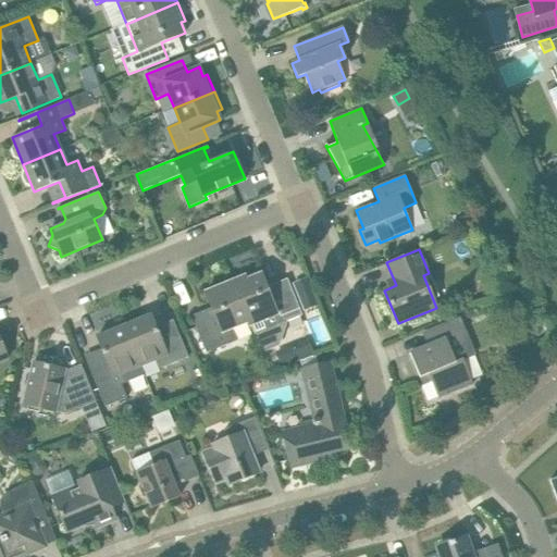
[(261,273),(235,284),(234,285),(249,321),(248,321),(250,325),(261,350),(276,343),(285,322),(302,314),(288,283),(269,292),(261,273)]
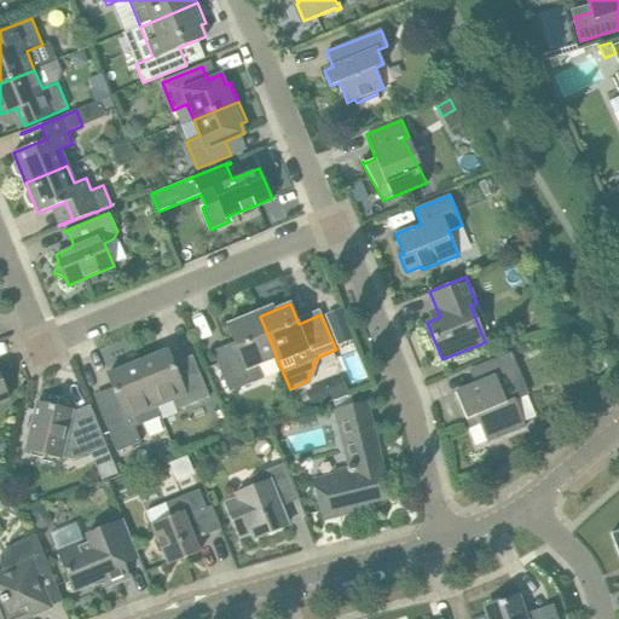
[(260,317),(261,316),(259,312),(229,325),(236,345),(214,354),(230,392),(264,379),(258,365),(276,357),(277,357),(260,317)]
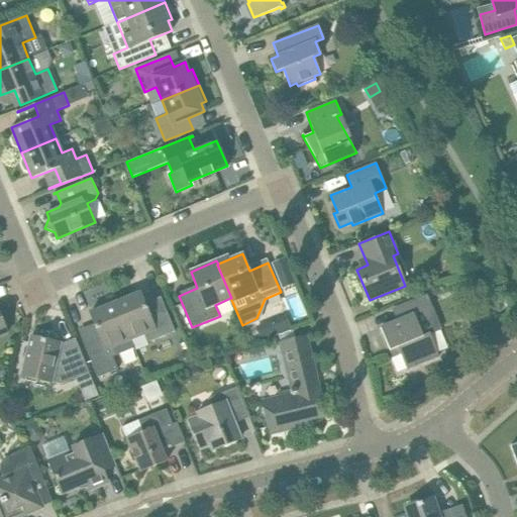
[(285,266),(275,270),(278,276),(284,279),(290,277),(285,266)]
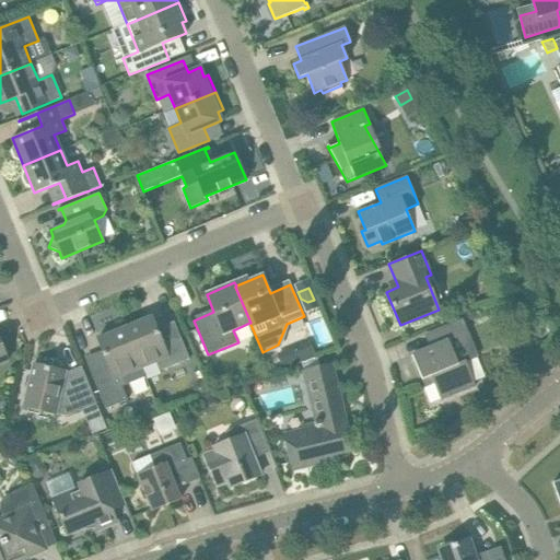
[(124,327),(141,368),(155,362),(160,371),(164,370),(170,383),(195,373),(175,325),(158,333),(151,316),(124,327)]
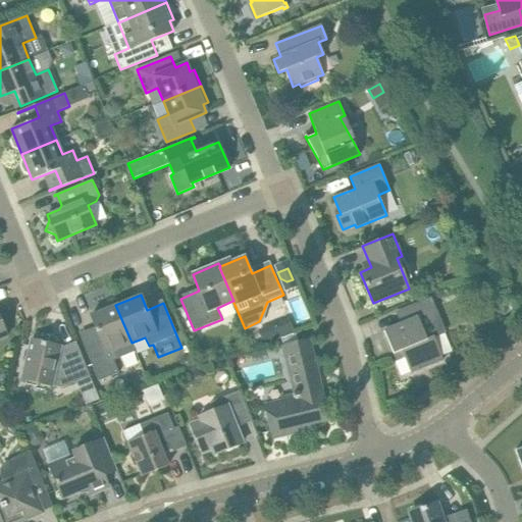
[(431,298),(396,313),(401,324),(384,331),(396,360),(404,357),(410,373),(444,360),(434,336),(446,332),(445,331),(426,338),(418,318),(436,311),(431,298)]
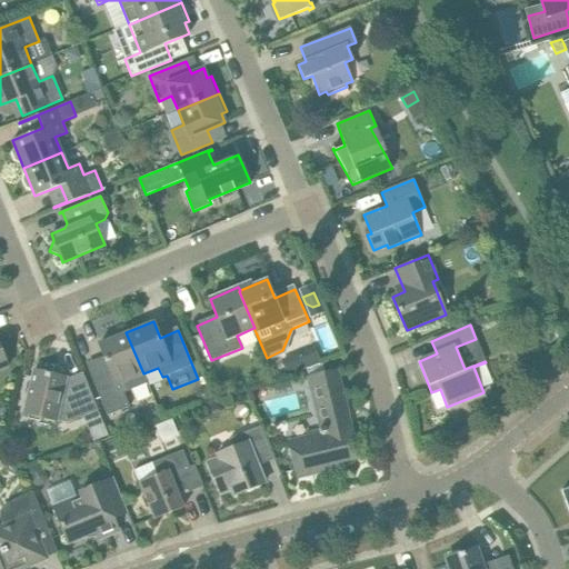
[(546,331),(541,336),(543,342),(550,343),(555,338),(552,332),(546,331)]
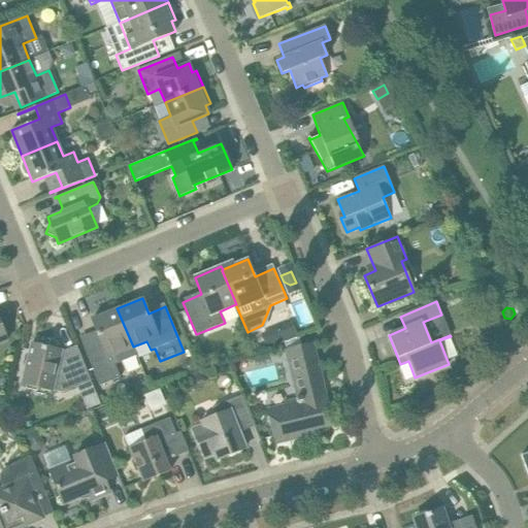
[(133,347),(117,308),(92,319),(102,345),(86,353),(99,386),(120,377),(114,364),(122,362),(119,353),(133,347)]
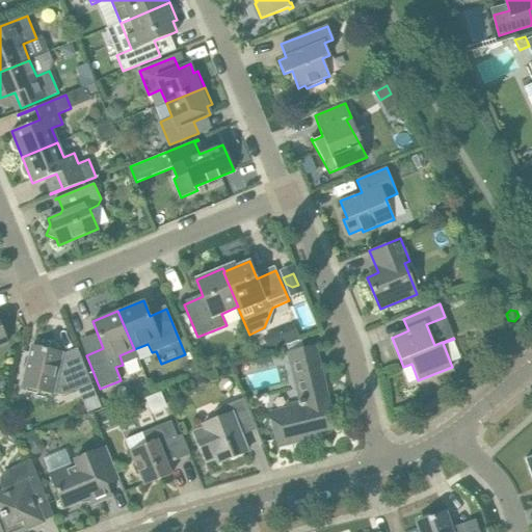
[(78,390),(91,383),(88,376),(81,357),(68,363),(60,361),(61,354),(47,351),(47,349),(32,346),(27,366),(23,387),(52,393),(53,392),(62,394),(77,389),(78,390)]
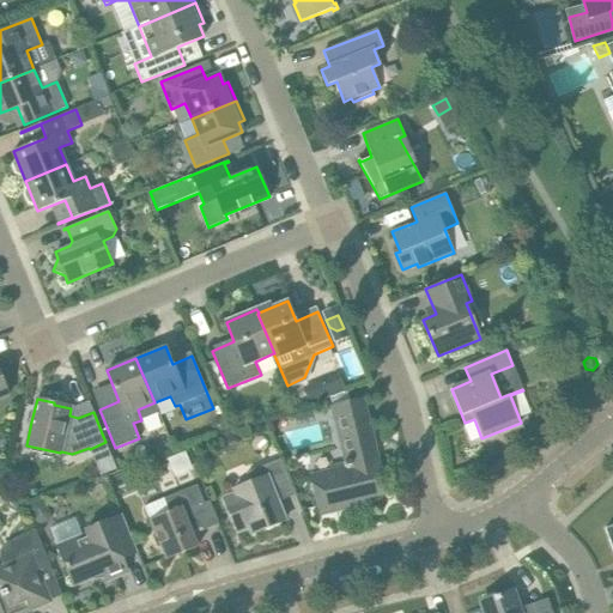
[(363,399),(332,407),(346,463),(331,467),(332,471),(310,475),(321,515),(350,508),(349,502),(387,493),(363,399)]
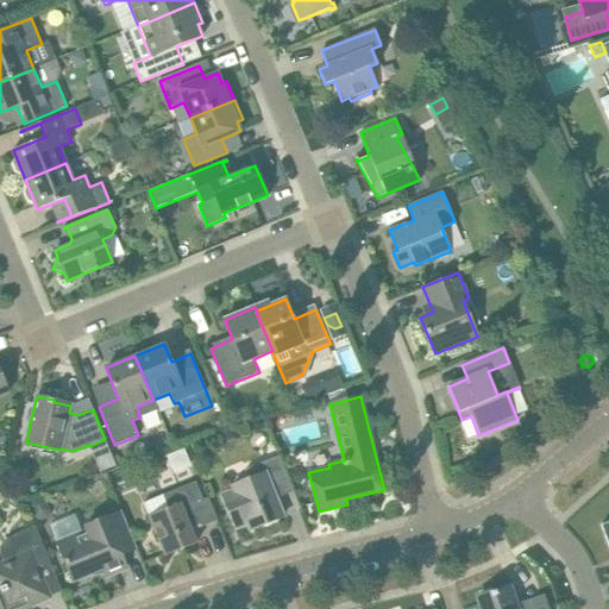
[(214,418),(212,427),(214,434),(230,428),(224,414),(214,418)]
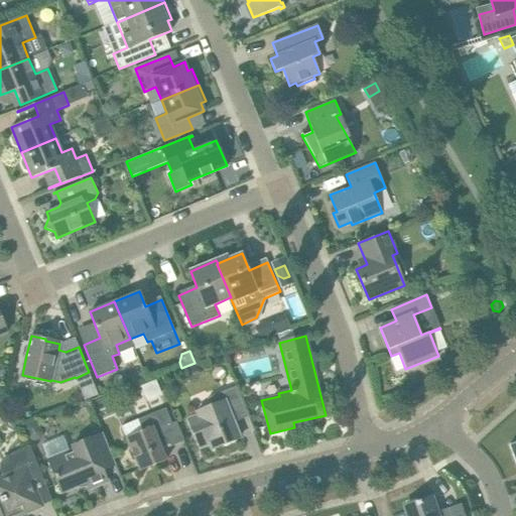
[(198,442),(207,438),(212,449),(240,437),(230,410),(244,405),(236,386),(208,397),(212,406),(197,412),(197,414),(187,417),(198,442)]
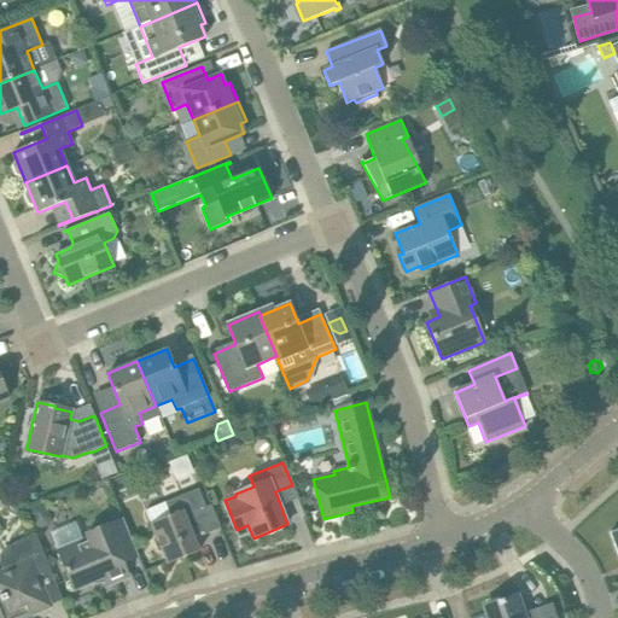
[(146,511),(164,555),(168,564),(199,551),(193,536),(204,532),(204,534),(220,526),(211,505),(205,507),(198,489),(146,511)]
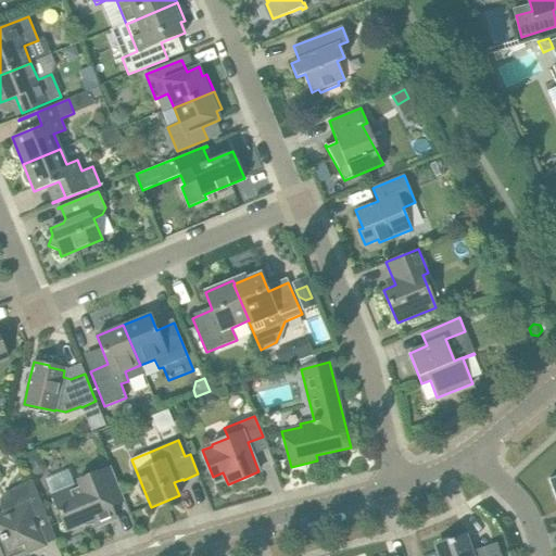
[(26,463),(30,474),(37,476),(43,472),(46,466),(41,456),(35,454),(29,457),(26,463)]
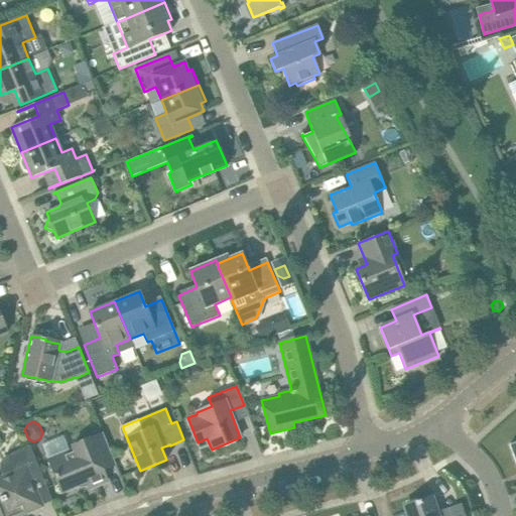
[(74,449),(48,461),(61,492),(87,482),(89,488),(107,481),(103,470),(115,465),(103,433),(72,446),(74,449)]
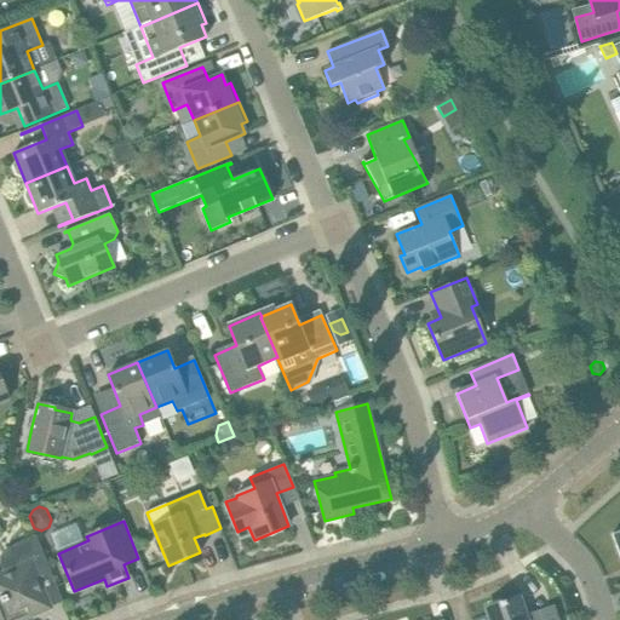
[(0,575),(0,614),(1,619),(18,619),(30,615),(33,609),(44,606),(45,609),(49,608),(47,602),(59,597),(62,603),(63,602),(35,535),(15,545),(1,572),(3,574),(0,575)]
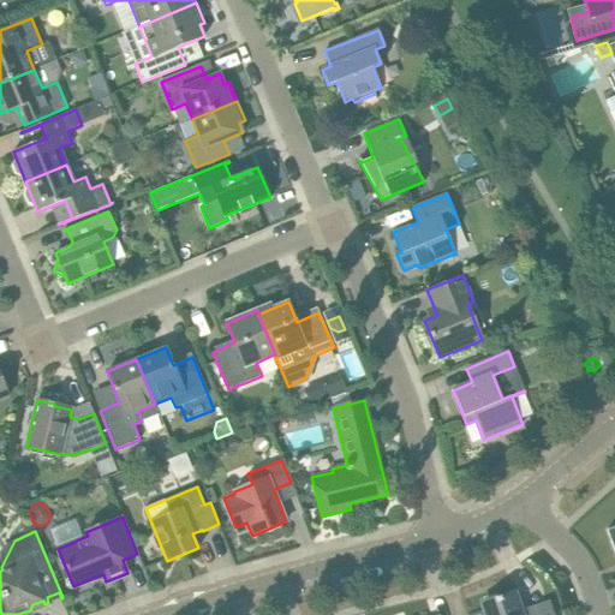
[(455,614),(467,614),(464,592),(452,595),(455,614)]
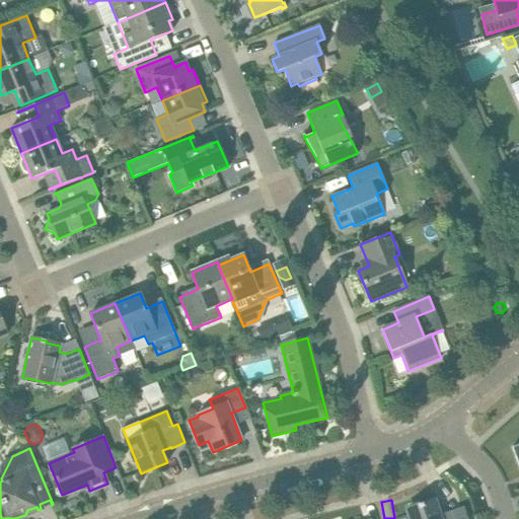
[(467,518),(467,517),(461,518),(450,518),(450,516),(442,518),(435,500),(418,505),(419,508),(406,512),(409,518),(467,518)]
